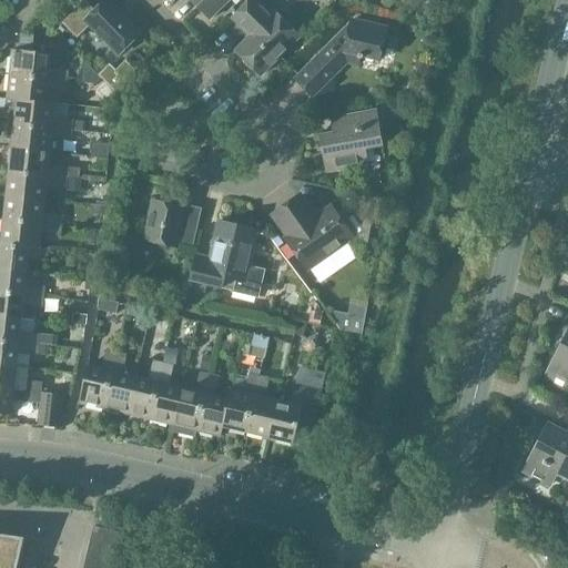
[(84,1),(61,23),(77,39),(89,27),(119,57),(141,34),(105,0),(94,11),(84,1)]
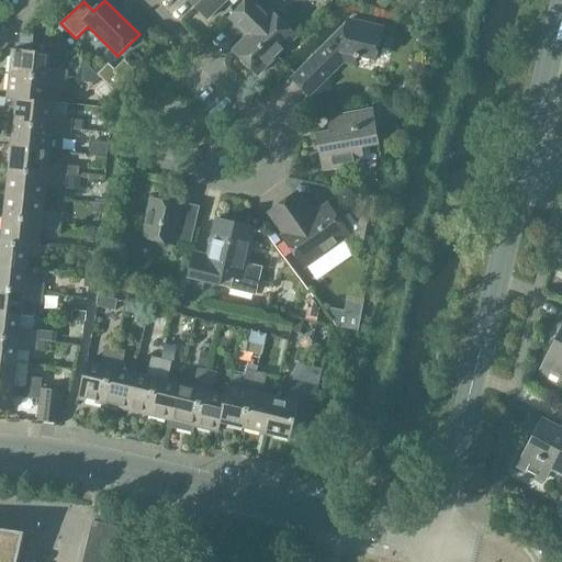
[(188,0),(209,20),(227,0),(188,0)]
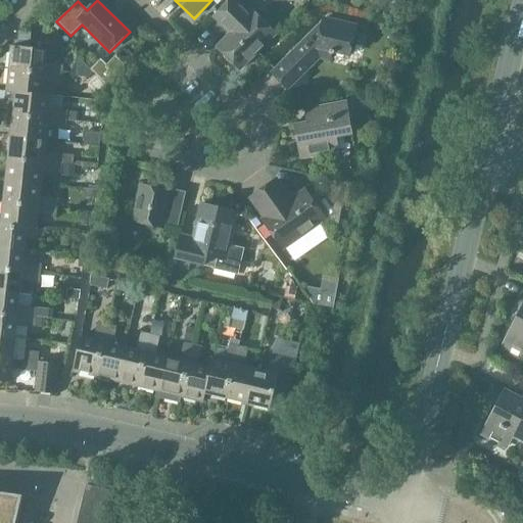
[(217,47),(240,70),(276,35),(252,11),(250,14),(236,0),(231,0),(214,17),(230,35),(217,47)]
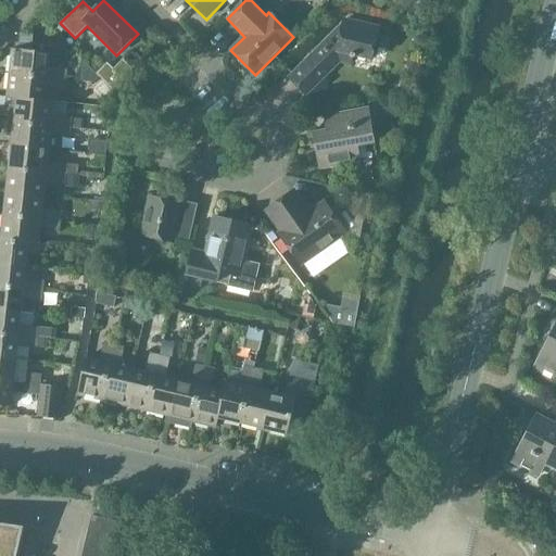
[(356,55),(371,60),(378,27),(344,20),(343,23),(289,78),(306,96),(340,62),(350,64),(352,58),(355,58),(356,55)]
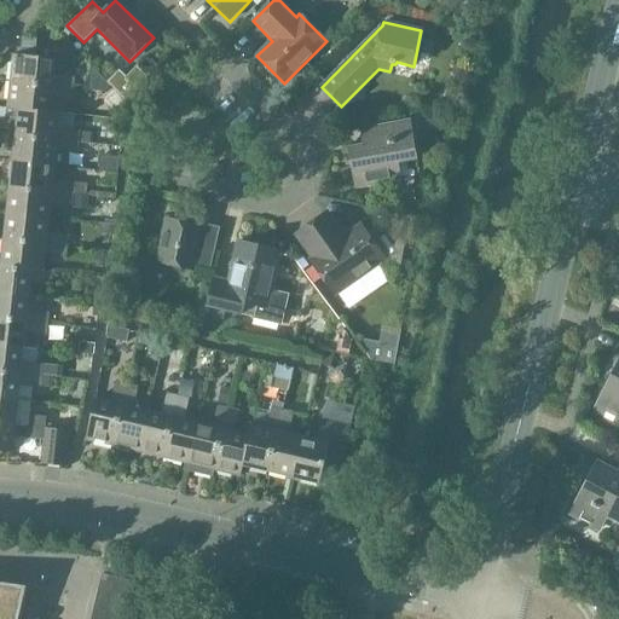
[(11,82),(73,88),(75,77),(53,75),(55,59),(13,55),(11,82)]
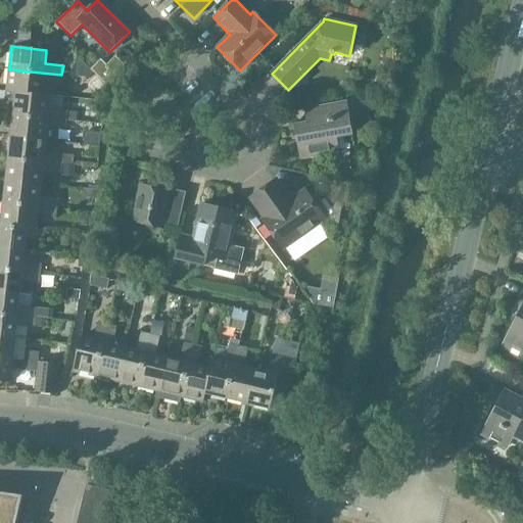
[(88,78),(93,73),(76,55),(74,76),(88,78)]
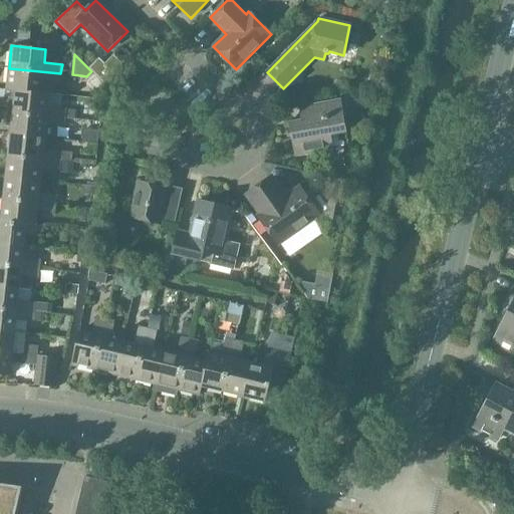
[(41,93),(41,92),(42,81),(59,83),(60,73),(9,68),(6,90),(15,91),(15,90),(41,93)]
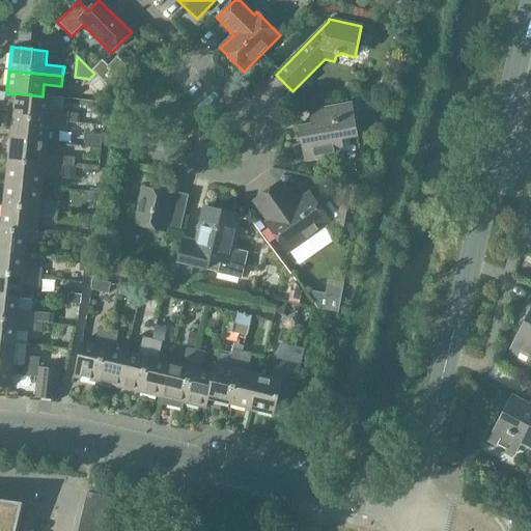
[(14,116),(67,122),(68,112),(50,110),(52,96),(43,95),(43,96),(16,93),(16,94),(14,116)]
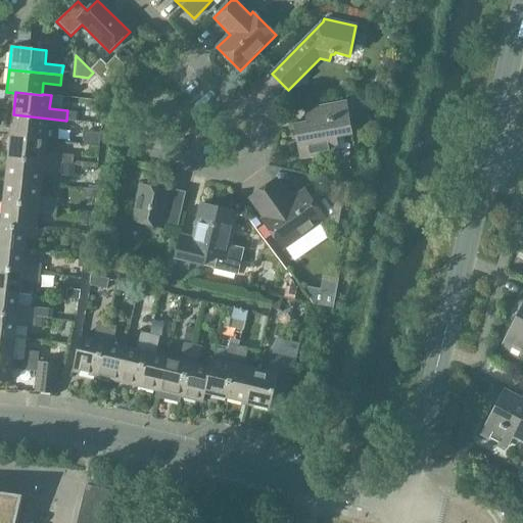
[(301,158),(337,152),(338,152),(335,137),(351,134),(345,103),(305,110),(307,124),(295,126),(301,158)]
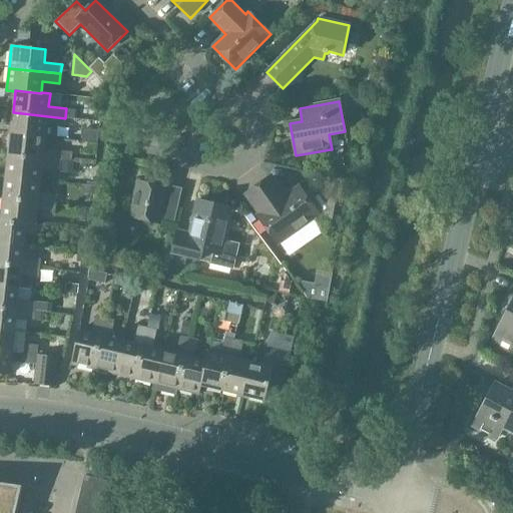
[(11,134),(45,137),(46,126),(64,127),(65,118),(13,112),(11,134)]
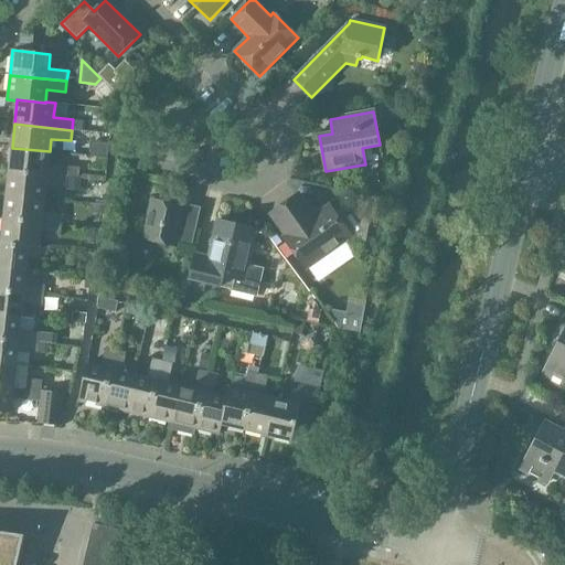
[(107,145),(93,144),(92,153),(106,156),(107,145)]
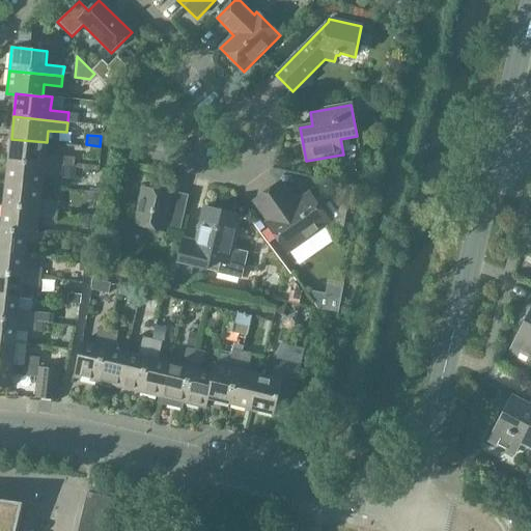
[(11,139),(8,161),(62,167),(63,157),(45,155),(47,142),(11,139)]
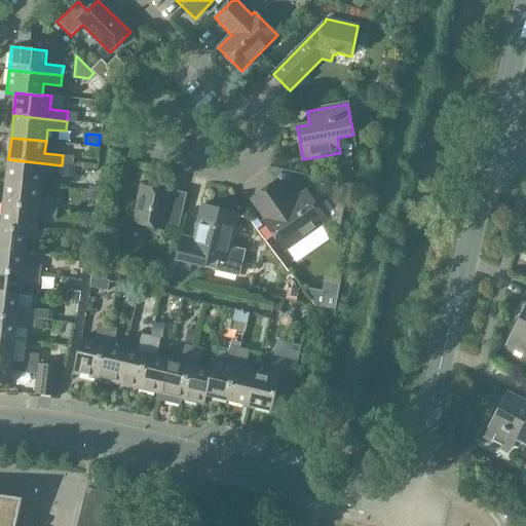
[(8,159),(6,181),(41,185),(42,174),(61,175),(62,165),(8,159)]
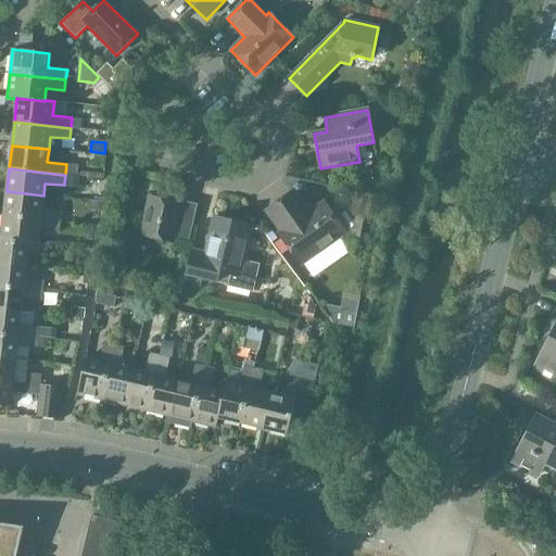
[(7,191),(4,215),(60,222),(61,211),(42,209),(43,196),(7,191)]
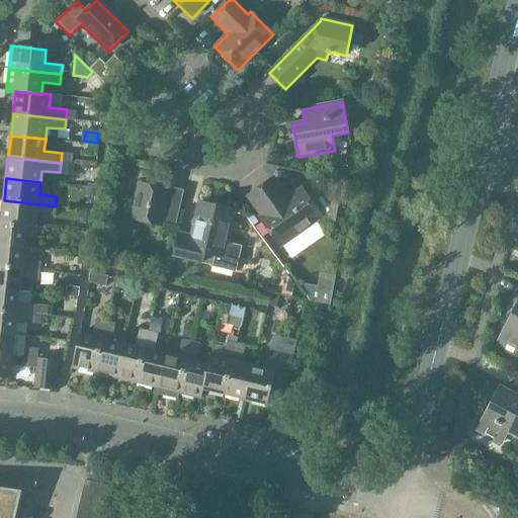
[(263,217),(261,219),(280,246),(319,220),(335,222),(340,195),(314,190),(306,196),(301,190),(287,199),(273,179),(249,196),(263,217)]
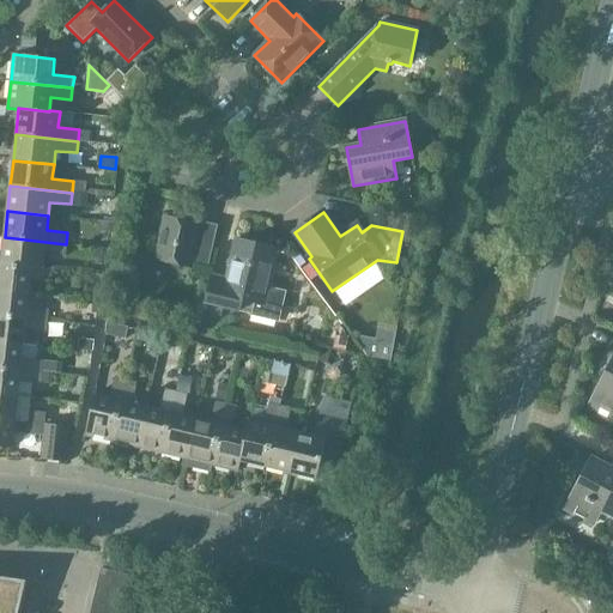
[(155,260),(192,268),(192,263),(207,267),(218,225),(201,222),(200,224),(165,217),(155,260)]
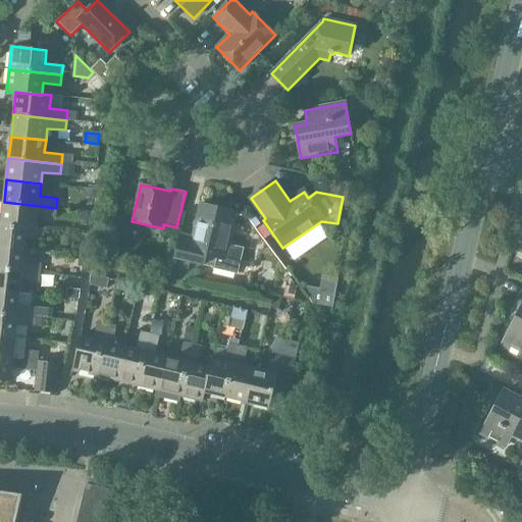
[(4,202),(1,223),(1,224),(36,228),(36,227),(38,216),(55,217),(56,208),(4,202)]
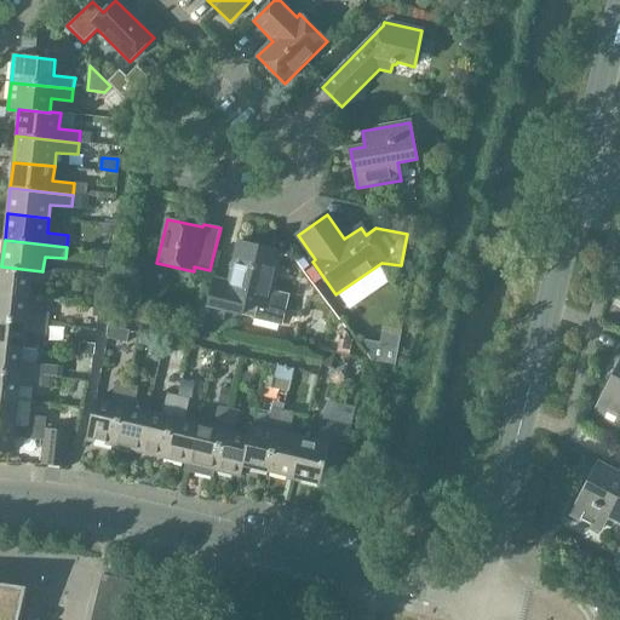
[(269,306),(269,305),(265,304),(277,256),(281,256),(281,254),(236,244),(236,246),(240,246),(231,282),(213,279),(205,316),(223,321),(229,297),(269,306)]
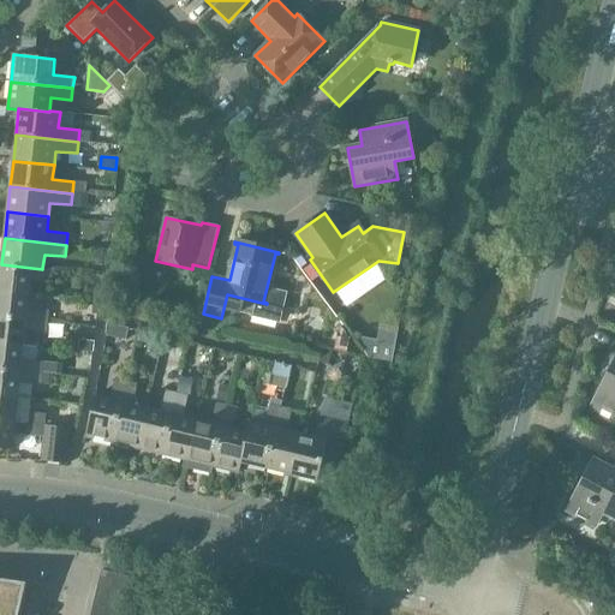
[(0,262),(0,290),(29,294),(30,280),(52,282),(53,269),(42,268),(42,269),(1,264),(1,263),(0,262)]
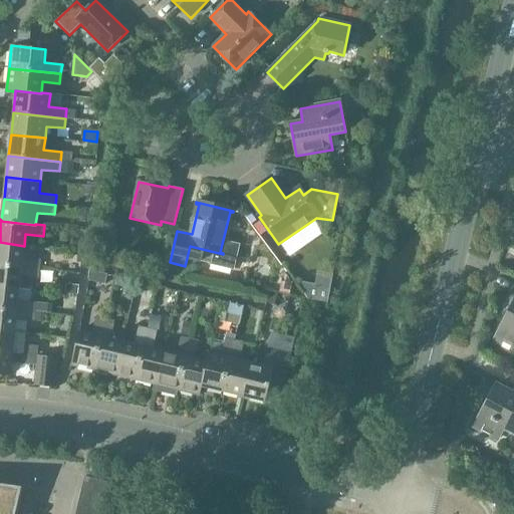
[(0,242),(0,264),(39,269),(40,259),(23,257),(24,246),(0,242)]
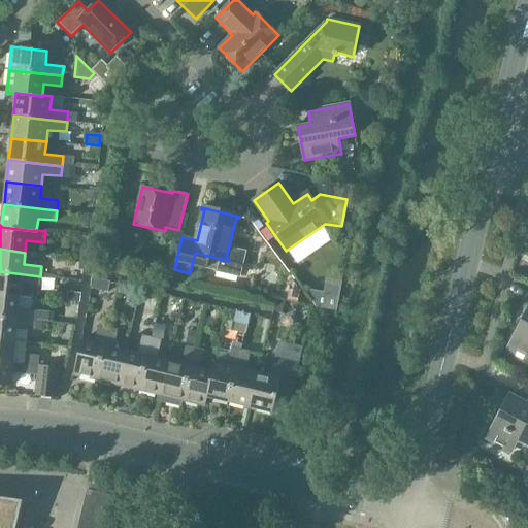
[(0,271),(0,294),(20,296),(21,284),(39,286),(40,276),(0,271)]
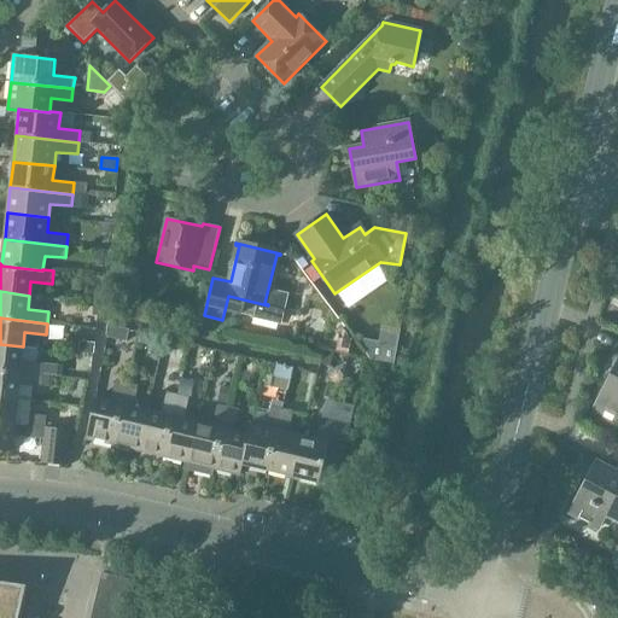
[(79,342),(77,353),(93,354),(94,343),(79,342)]
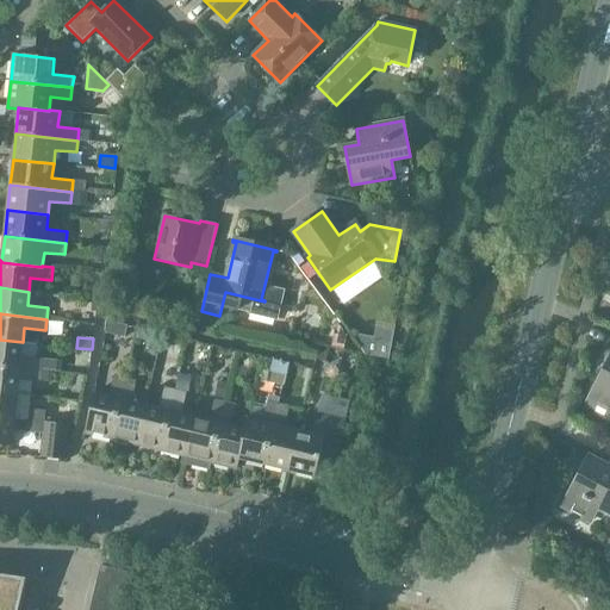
[(0,340),(0,365),(41,371),(55,372),(56,361),(22,356),(23,342),(0,340)]
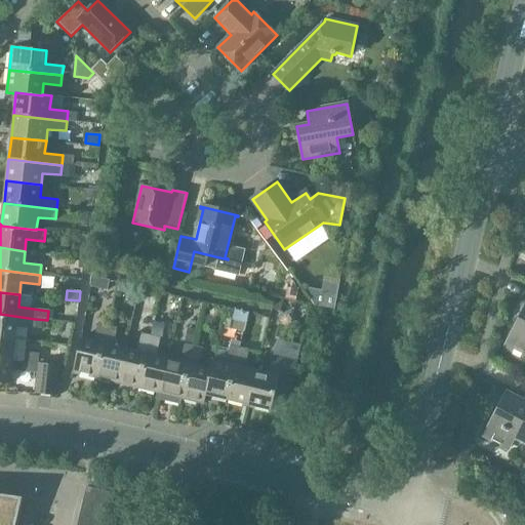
[(524,308),(506,347),(524,356),(524,308)]
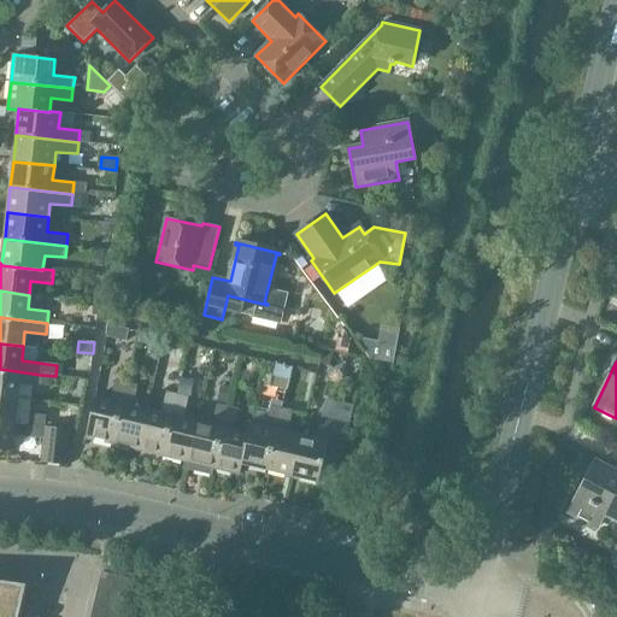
[(0,369),(0,395),(17,398),(18,395),(25,397),(27,385),(40,386),(41,375),(0,369)]
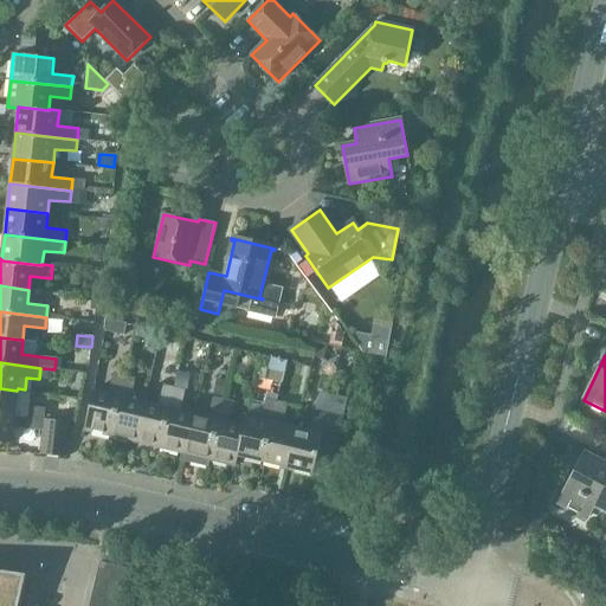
[(110,437),(124,376),(114,374),(109,394),(94,391),(84,430),(110,437)]
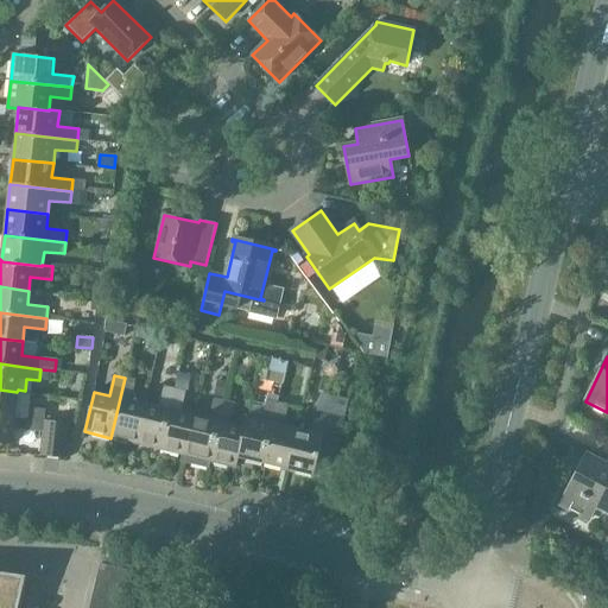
[(111,438),(135,444),(145,404),(131,401),(135,380),(125,378),(111,438)]
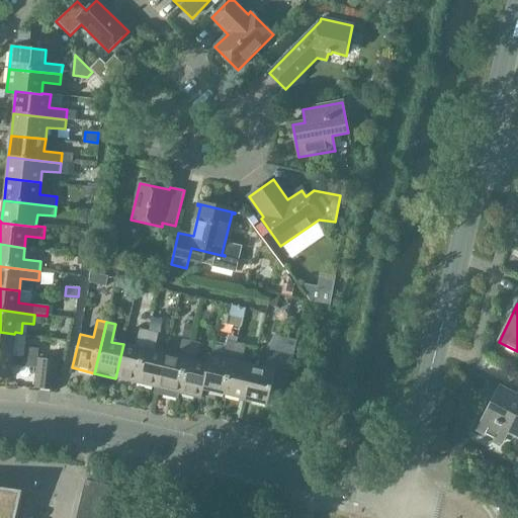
[(137,383),(149,332),(140,330),(135,347),(123,344),(115,378),(137,383)]
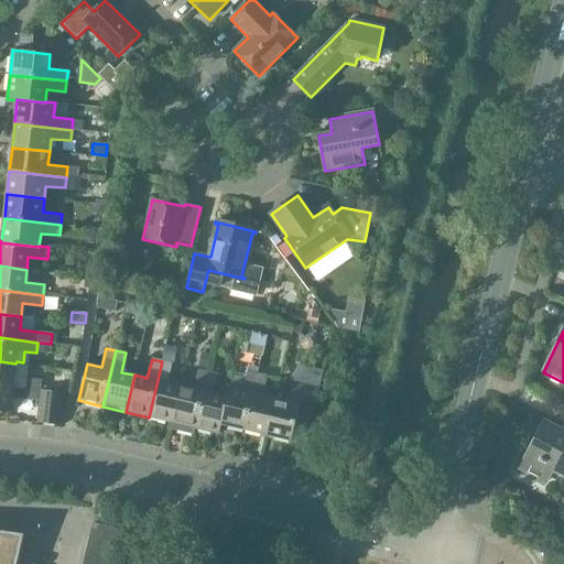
[(0,386),(33,390),(34,379),(14,377),(15,364),(0,361),(0,386)]
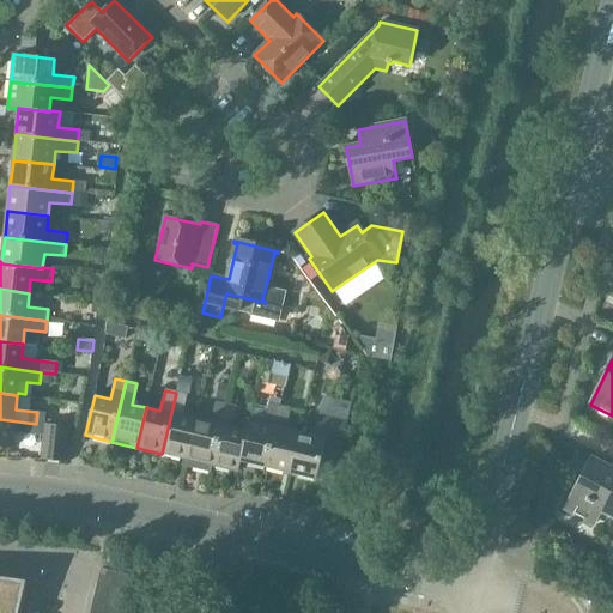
[(162,454),(187,459),(196,419),(182,416),(187,395),(176,393),(162,454)]
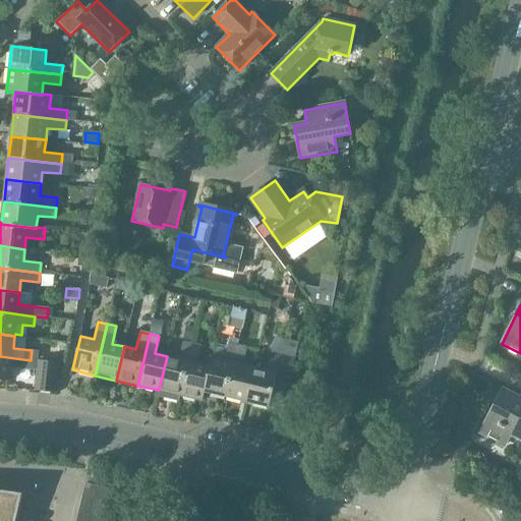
[(180,395),(192,344),(183,342),(179,359),(167,356),(159,390),(165,392),(163,398),(179,401),(180,395)]
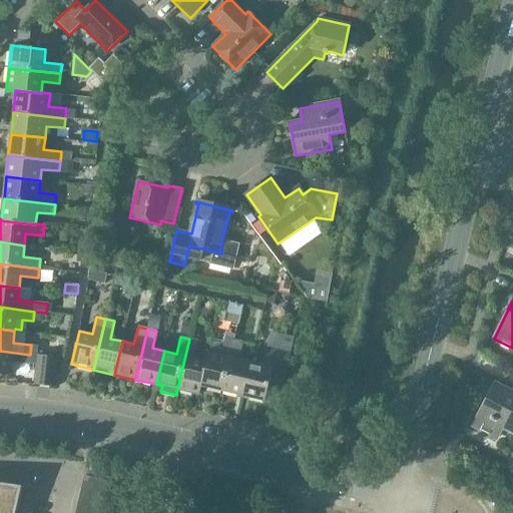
[(201,386),(222,391),(234,340),(224,338),(220,355),(207,352),(205,361),(206,361),(200,386),(201,386)]
